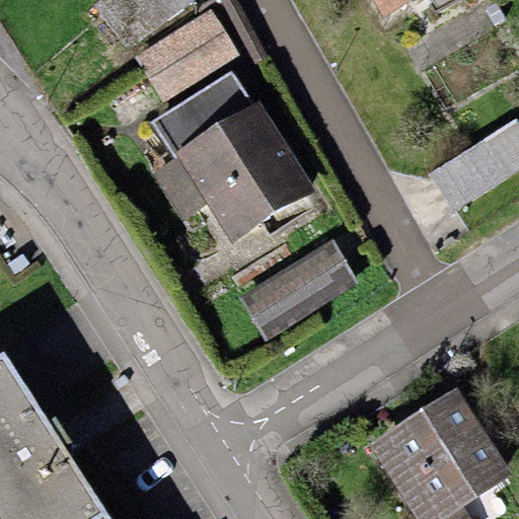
[(194,0),(100,0),(94,6),(129,51),(195,1),(194,0)]
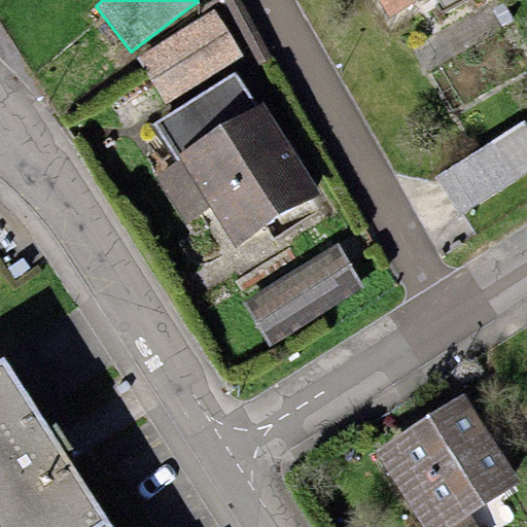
[(381,0),(391,18),(421,0),(434,0),(443,13),(465,0),(381,0)]
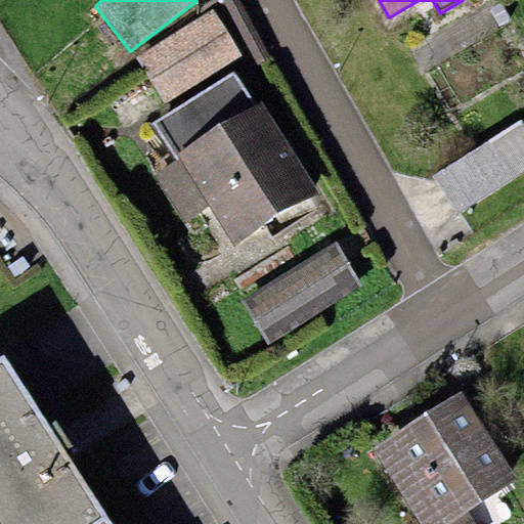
[(213,10),(135,58),(163,102),(241,54),(213,10)]
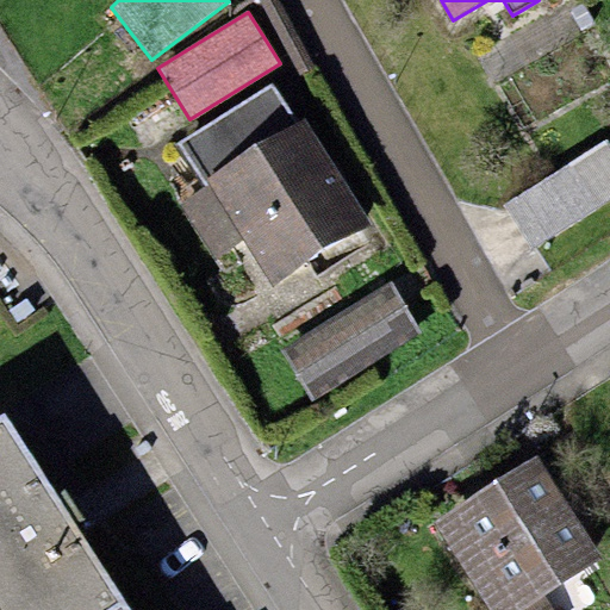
[(242,243),(272,290),(373,225),(304,116),(296,122),(272,85),(179,143),(206,186),(179,203),(215,260),(242,243)]
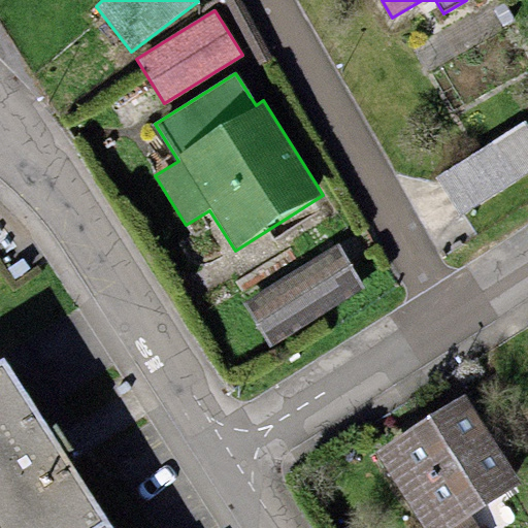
[(527,124),(525,120),(435,176),(460,216),(527,172),(527,124)]
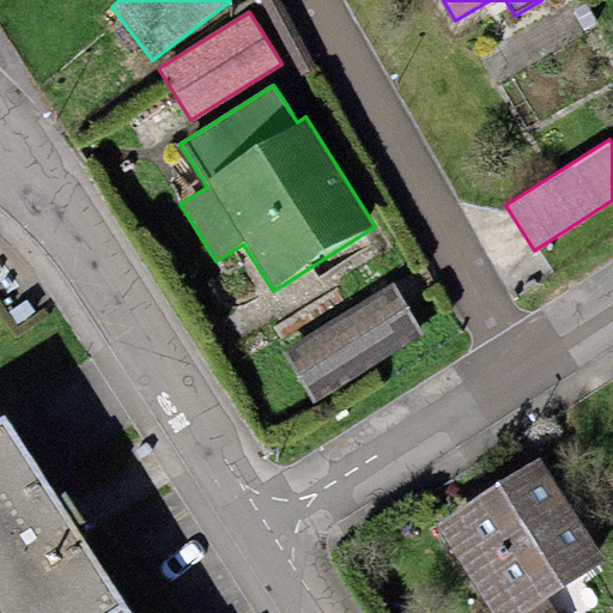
[(393,281),(280,350),(314,404),(425,334),(393,281)]
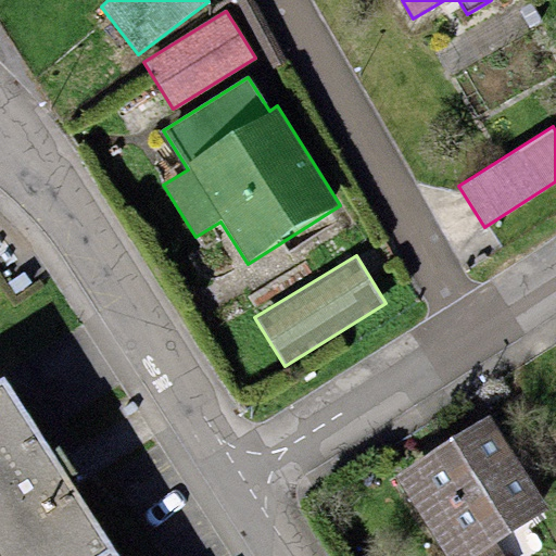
[(117,555),(3,375),(0,376),(0,555),(117,555)]
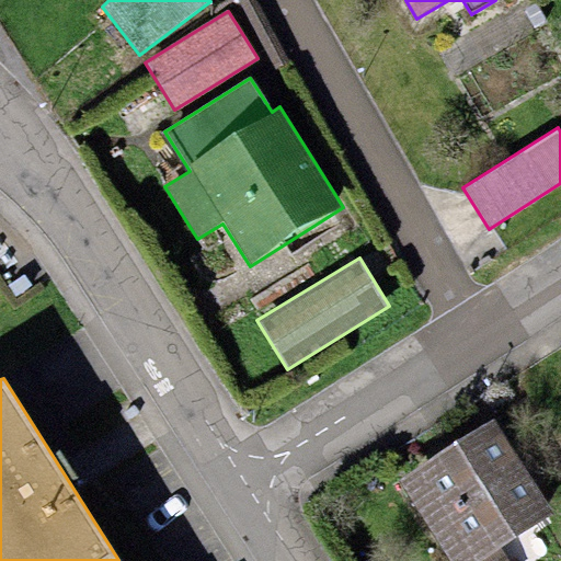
[(493,436),(405,494),(449,560),(487,560),(549,519),(493,436)]
